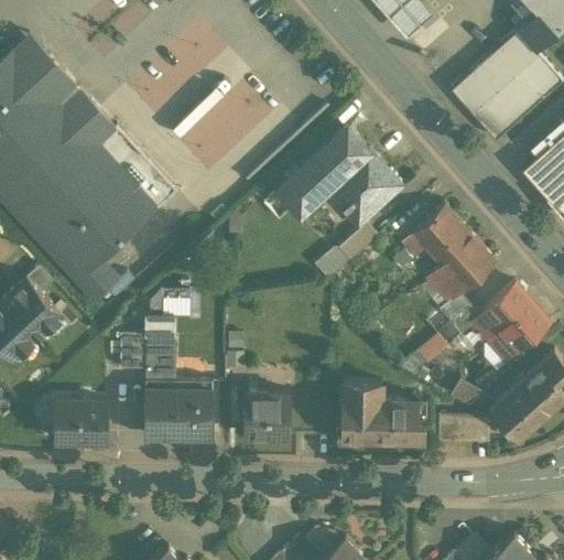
[(368,0),(403,38),(427,15),(413,0),(368,0)]
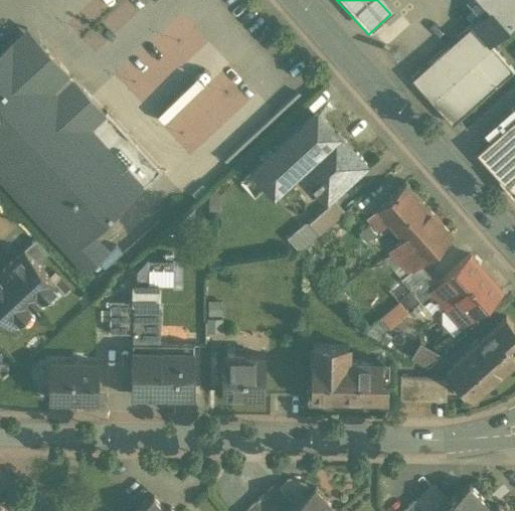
[(479,17),(472,26),(490,46),(514,23),(514,0),(466,0),(465,2),(479,17)]
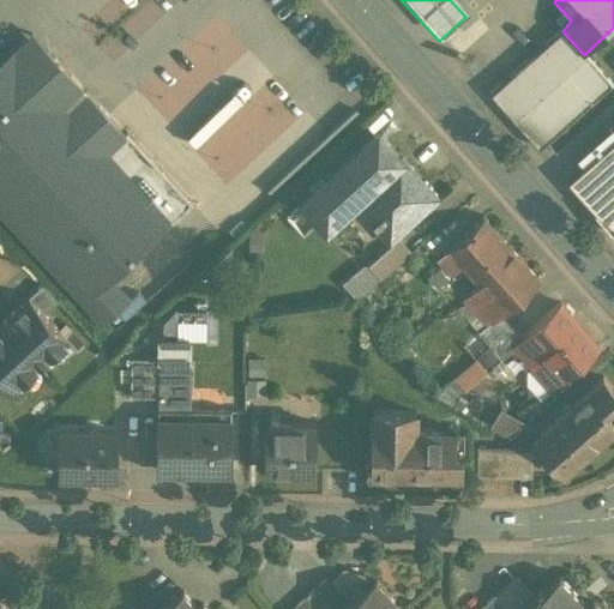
[(563,31),(489,96),(539,151),(612,86),(584,55),(563,31)]
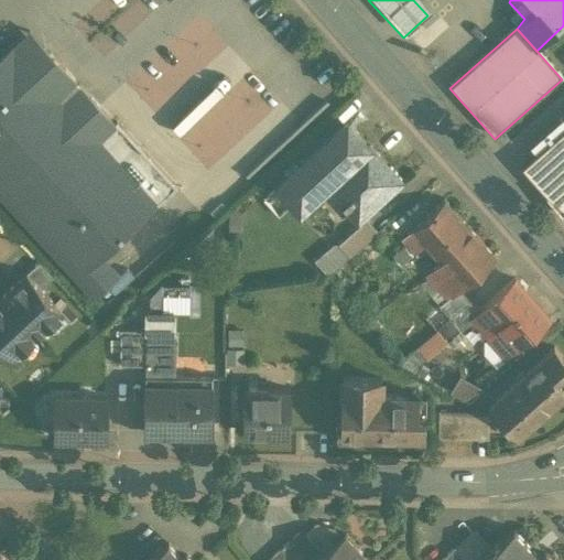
[(30,58),(18,46),(14,50),(12,49),(11,50),(0,60),(0,196),(3,200),(3,201),(4,202),(21,219),(22,222),(23,222),(40,239),(39,239),(41,241),(41,240),(57,259),(58,260),(75,278),(75,279),(76,280),(77,280),(94,298),(93,298),(95,300),(96,298),(111,283),(112,283),(114,282),(112,280),(111,280),(96,262),(115,245),(115,246),(117,244),(116,244),(136,226),(138,225),(137,225),(174,190),(52,60),(40,58),(31,67),(31,66),(30,67),(25,62),(30,58)]
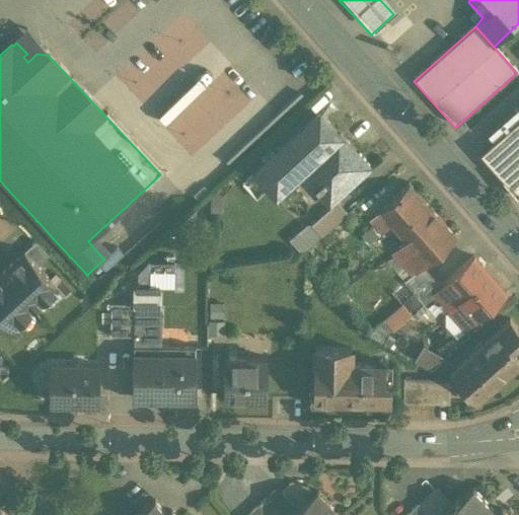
[(494,144),(480,155),(518,199),(518,111),(489,138),(494,144)]
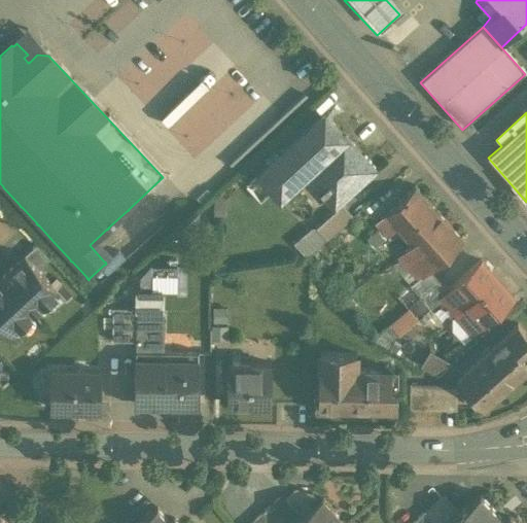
[(343,139),(324,118),(325,118),(324,116),(259,176),(280,198),(305,175),(322,194),(320,195),(323,198),(324,197),(335,208),(374,172),(344,140),(345,139),(344,138),(343,139)]
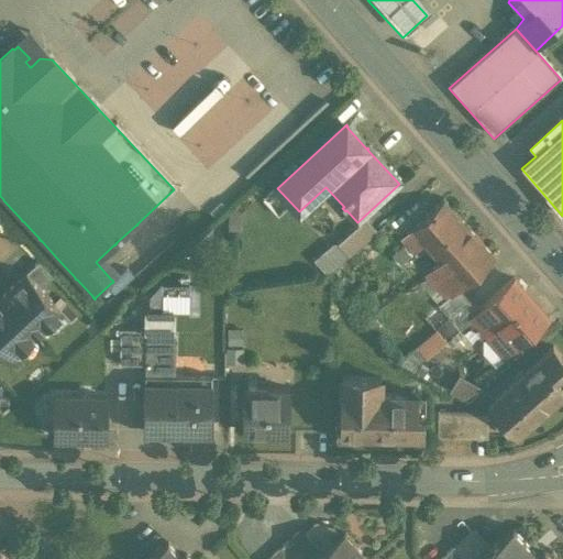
[(442,203),(410,231),(411,231),(424,247),(418,252),(429,265),(432,270),(440,264),(443,267),(462,251),(455,242),(467,231),(442,203)]
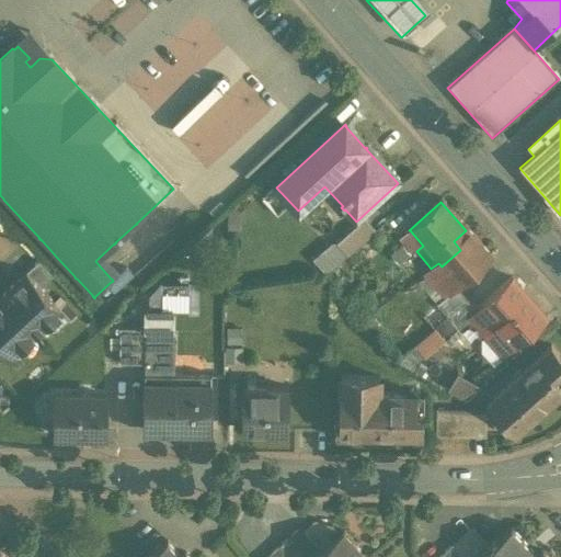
[(365,220),(336,245),(347,258),(376,232),(365,220)]
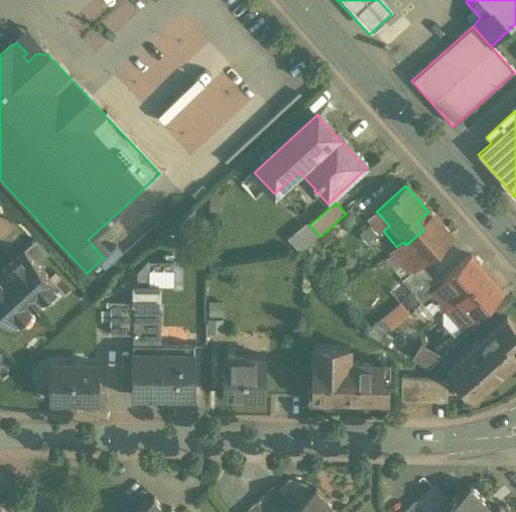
[(377,212),(366,222),(378,235),(383,231),(389,226),(377,212)]
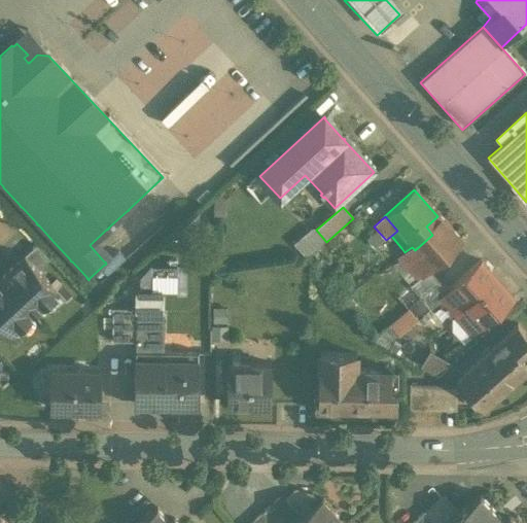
[(437,216),(426,227),(432,235),(415,250),(432,271),(462,244),(437,216)]
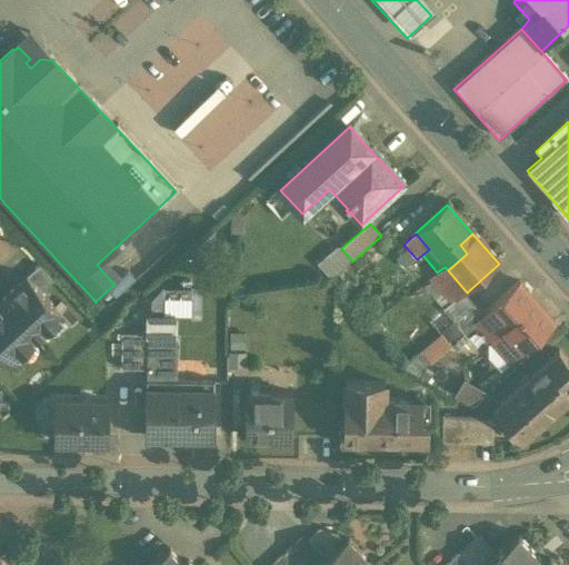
[(341,248),(328,260),(339,273),(352,261),(341,248)]
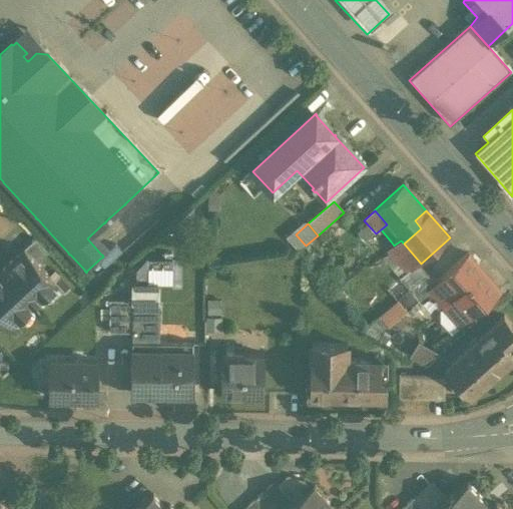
[(296,234),(288,241),(298,252),(306,245),(296,234)]
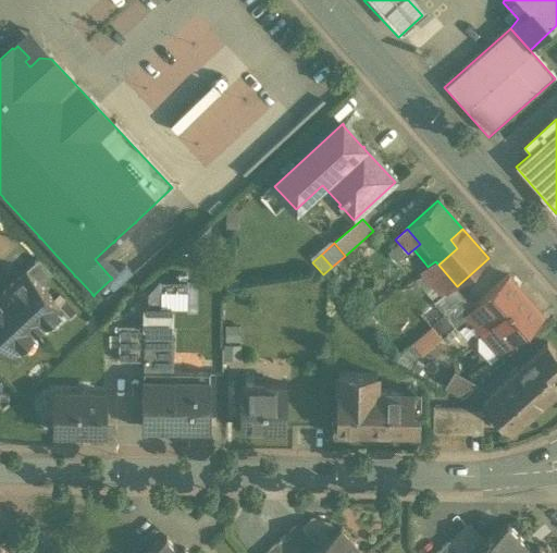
[(428,267),(420,273),(422,275),(438,265),(435,261),(428,267)]
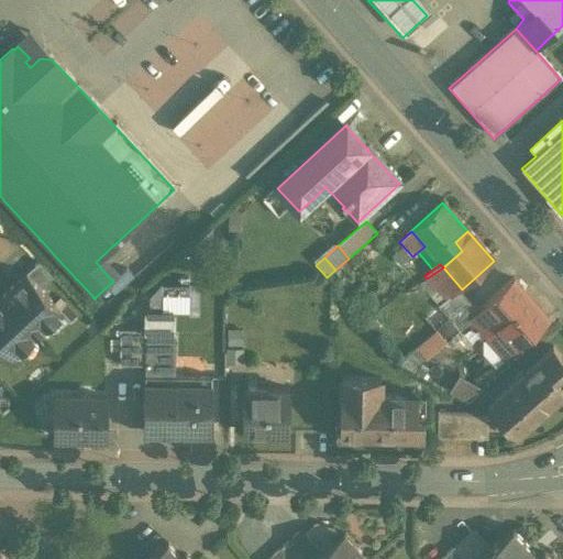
[(429,265),(421,272),(424,276),(432,270),(429,265)]
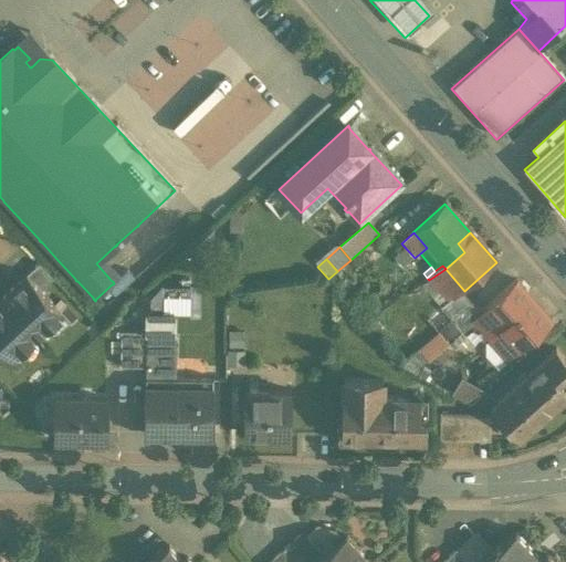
[(464,291),(446,269),(429,280),(448,302),(450,303),(460,294),(464,291)]
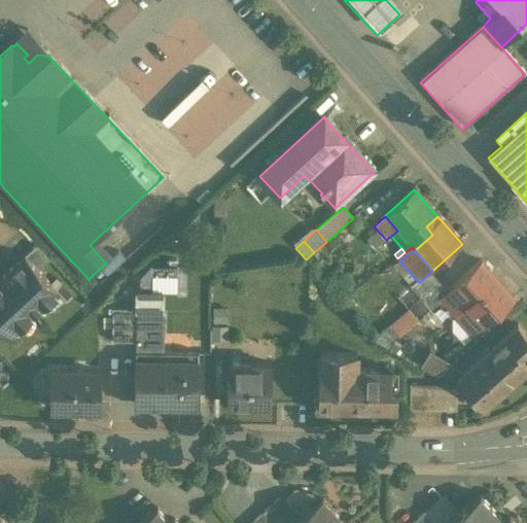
[(113,272),(128,258),(121,252),(107,266),(113,272)]
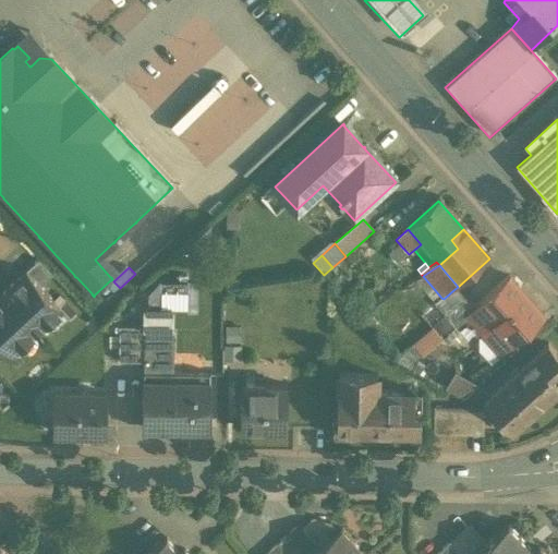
[(31,268),(9,289),(44,327),(65,306),(31,268)]
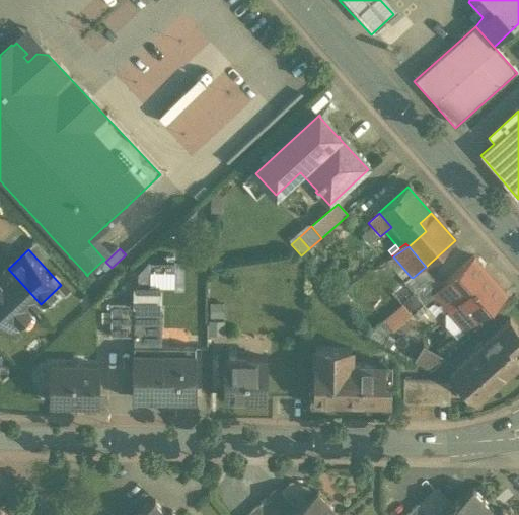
[(411,277),(393,256),(386,262),(403,283),(411,277)]
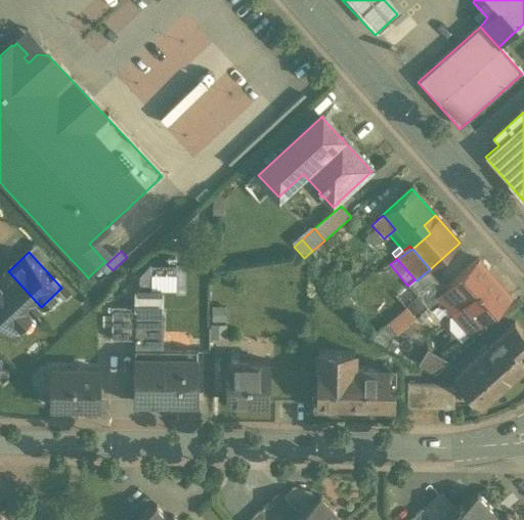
[(445,292),(435,301),(436,302),(450,318),(453,315),(470,333),(481,323),(482,325),(512,298),(479,261),(445,292)]
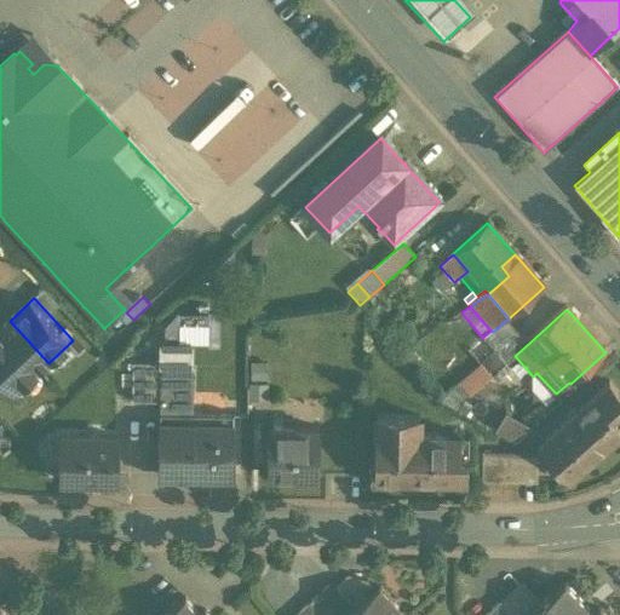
[(10,321),(0,328),(0,377),(16,395),(49,363),(10,321)]
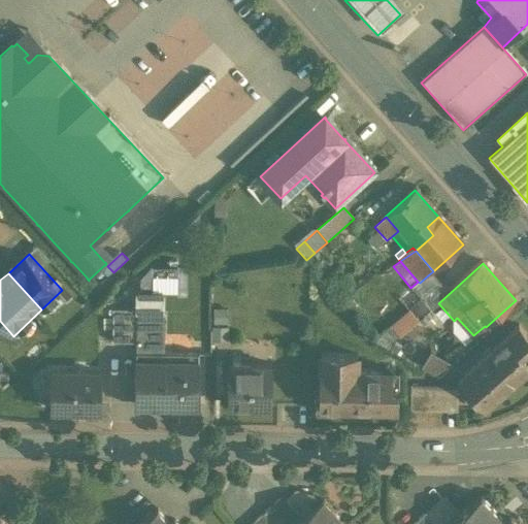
[(429,274),(420,283),(418,282),(410,288),(399,298),(408,309),(422,300),(439,285),(429,274)]
